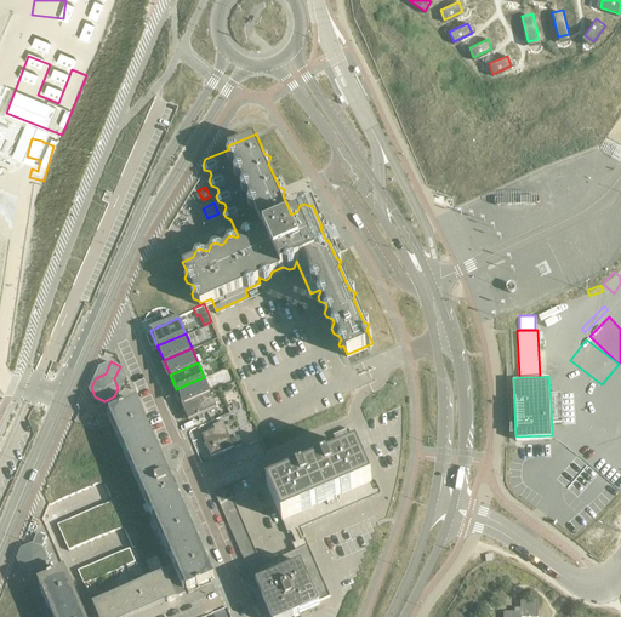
[(211,392),(204,377),(176,389),(182,404),(211,392)]
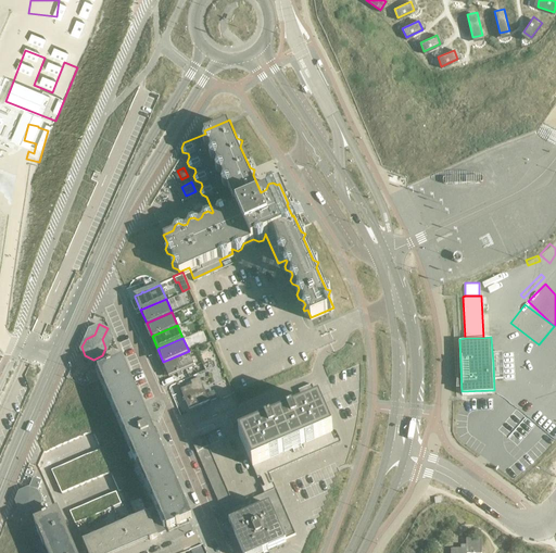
[(194,363),(189,351),(163,362),(168,374),(194,363)]
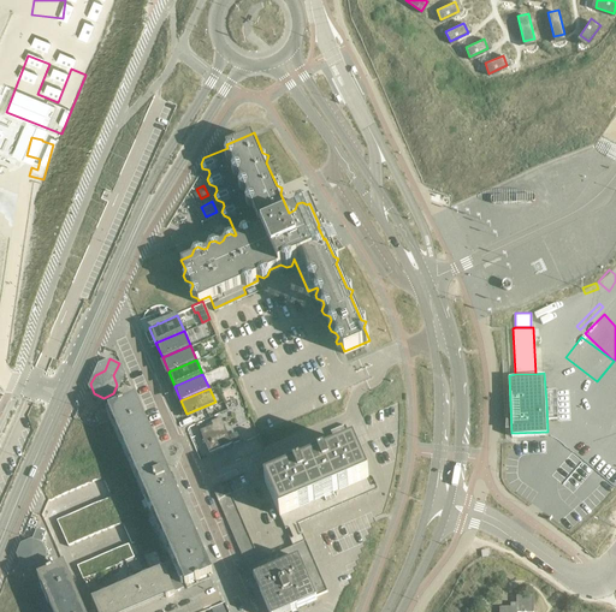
[(173,475),(171,476),(153,435),(135,394),(123,400),(123,399),(118,400),(119,402),(110,406),(147,492),(185,582),(195,577),(195,578),(200,577),(200,576),(208,572),(212,571),(173,482),(177,481),(173,475)]
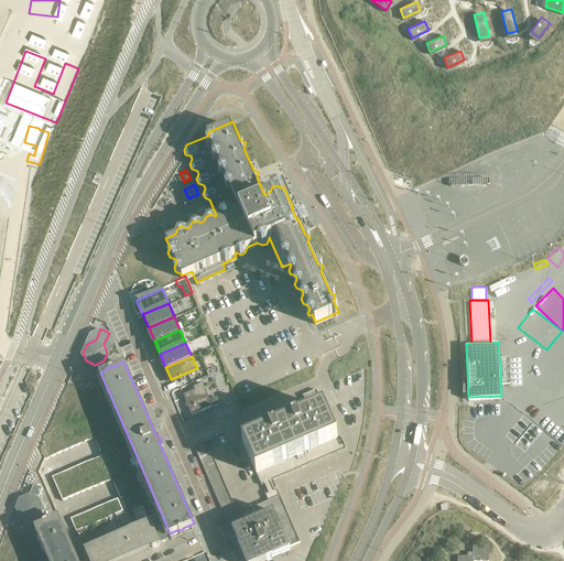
[(196,384),(197,387),(183,392),(192,412),(213,403),(202,380),(196,384)]
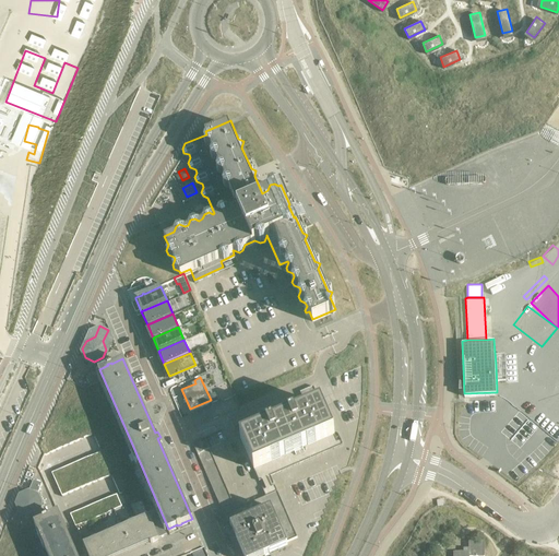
[(200,436),(192,439),(201,460),(211,483),(228,523),(230,522),(245,555),(257,555),(287,543),(286,540),(297,534),(271,473),(343,441),(337,430),(334,432),(313,383),(300,389),(302,394),(236,424),(265,493),(236,506),(210,446),(205,448),(200,436)]
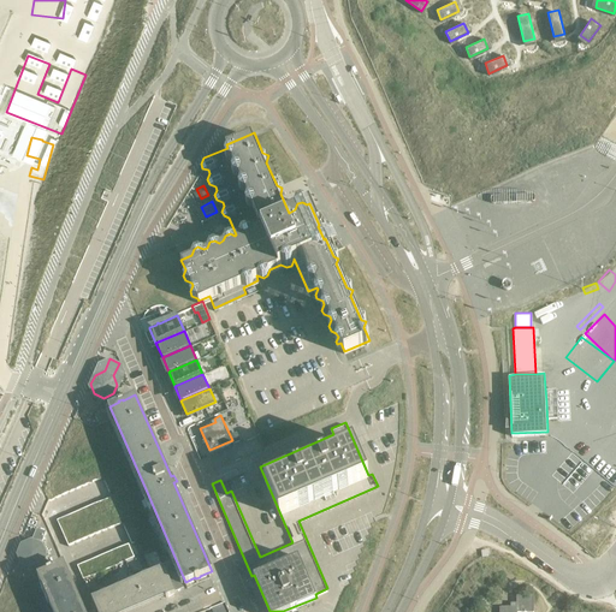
[(241,439),(237,429),(230,433),(234,441),(241,439)]
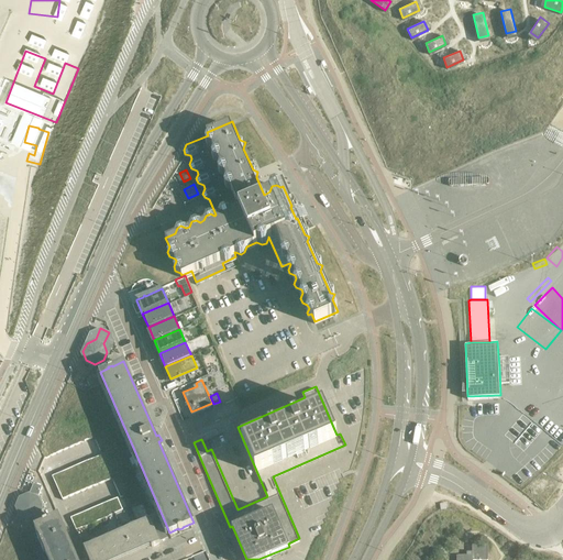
[(100,417),(89,423),(94,434),(105,429),(100,417)]
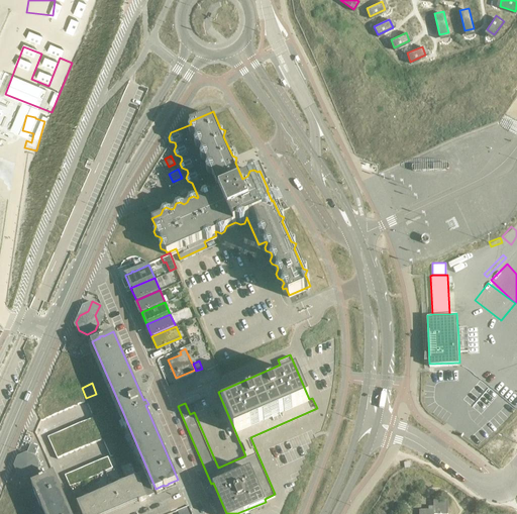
[(484,424),(499,408),(475,385),(459,401),(484,424)]
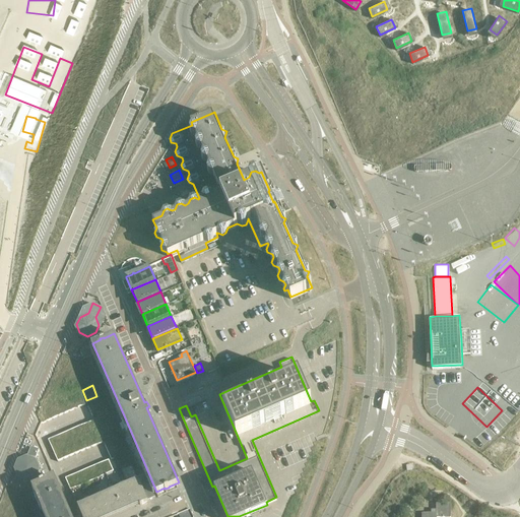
[(86,400),(82,390),(76,392),(81,402),(86,400)]
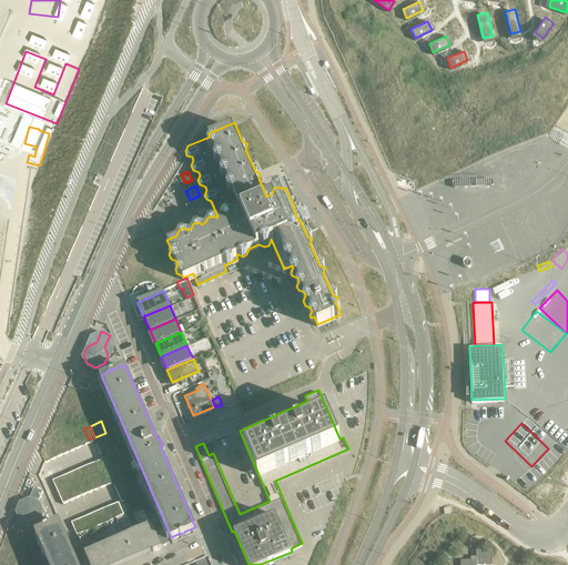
[(83,429),(78,432),(82,443),(89,440),(83,429)]
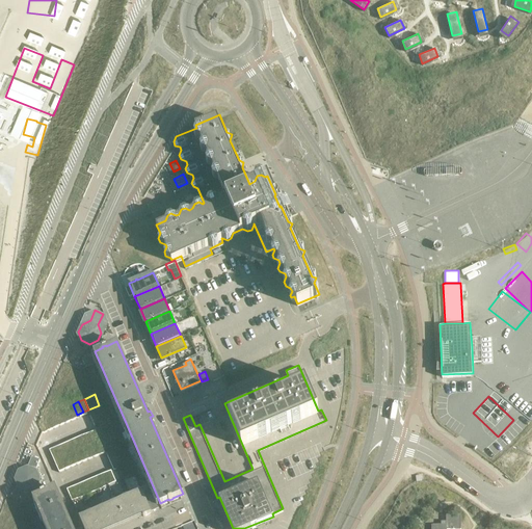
[(71,417),(77,415),(73,404),(67,406),(71,417)]
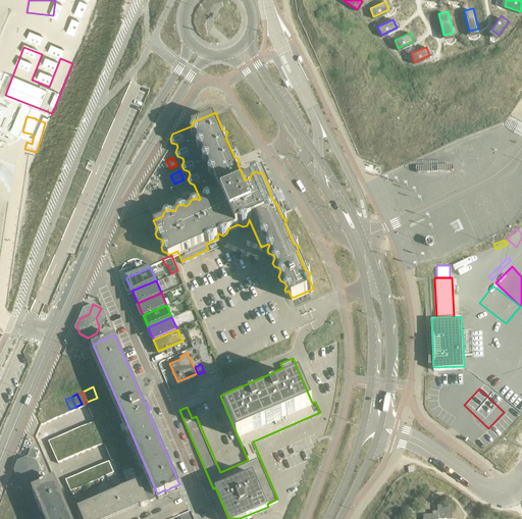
[(90,408),(100,404),(97,398),(87,402),(90,408)]
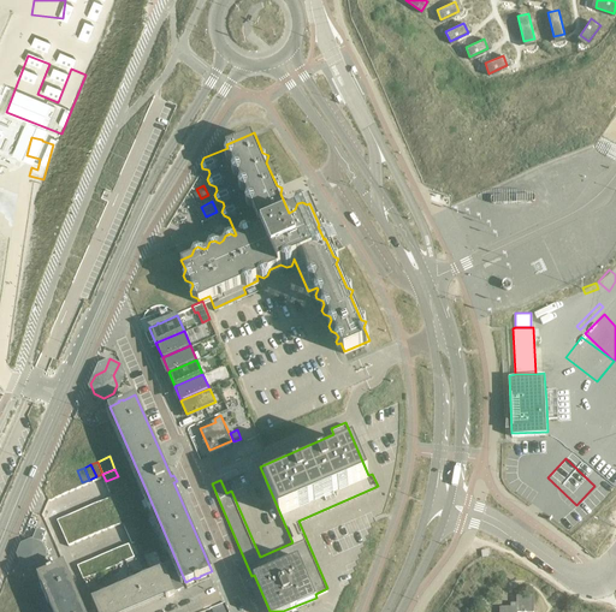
[(76,486),(82,482),(77,470),(71,474),(76,486)]
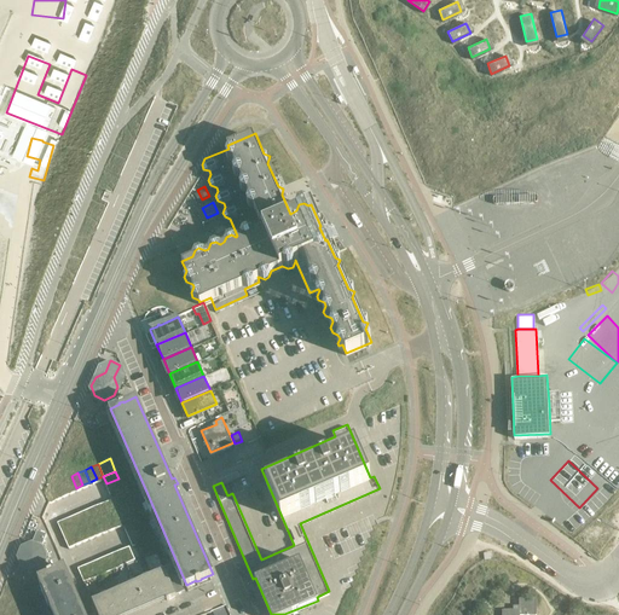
[(71,476),(64,479),(69,491),(76,488),(71,476)]
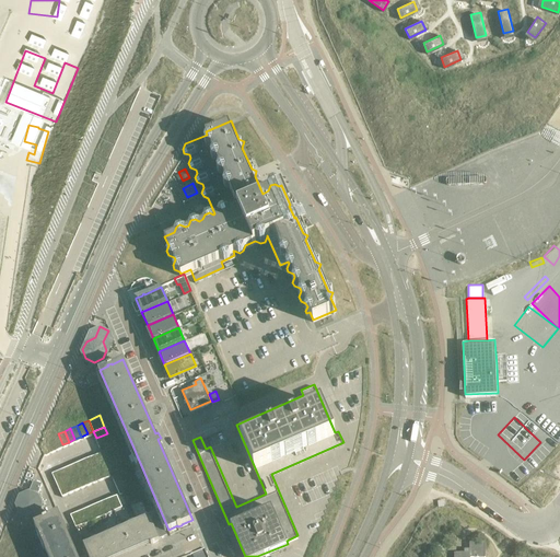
[(62,444),(58,433),(51,437),(57,448),(62,444)]
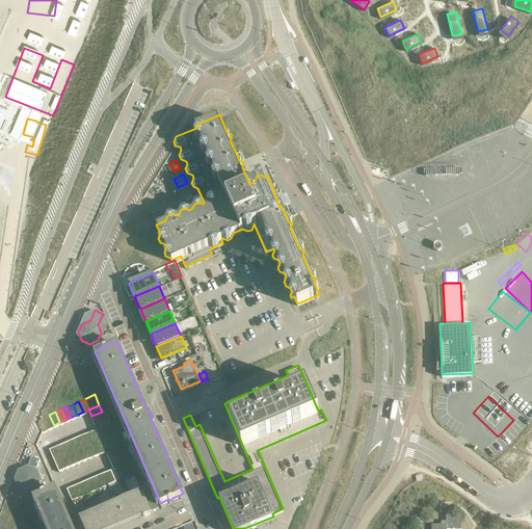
[(91,416),(95,422),(105,418),(102,412),(91,416)]
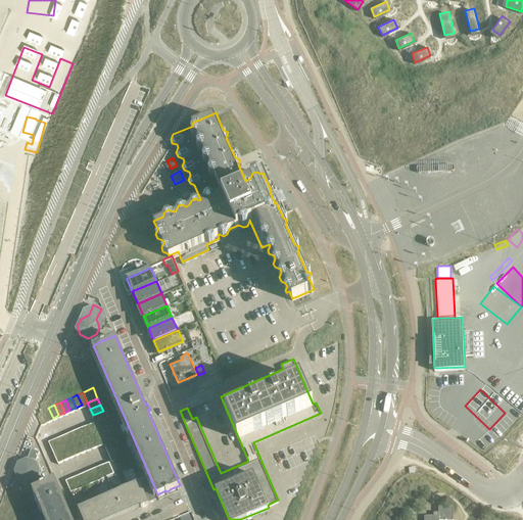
[(53,418),(48,408),(43,410),(47,420),(53,418)]
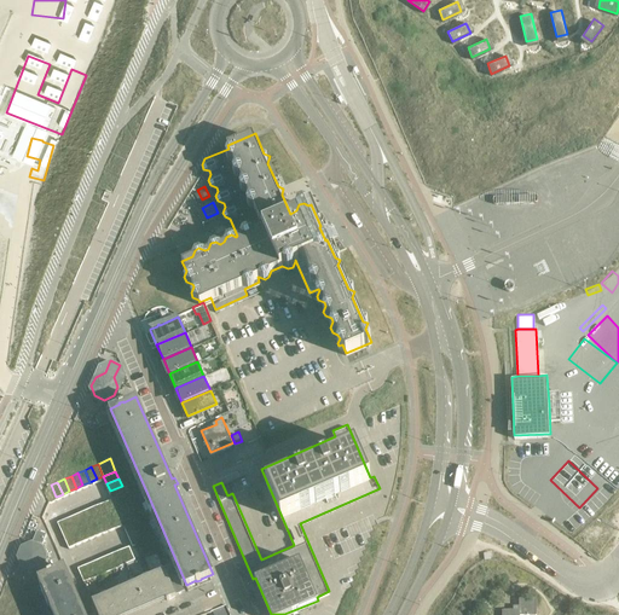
[(56,497),(51,485),(44,488),(48,500),(56,497)]
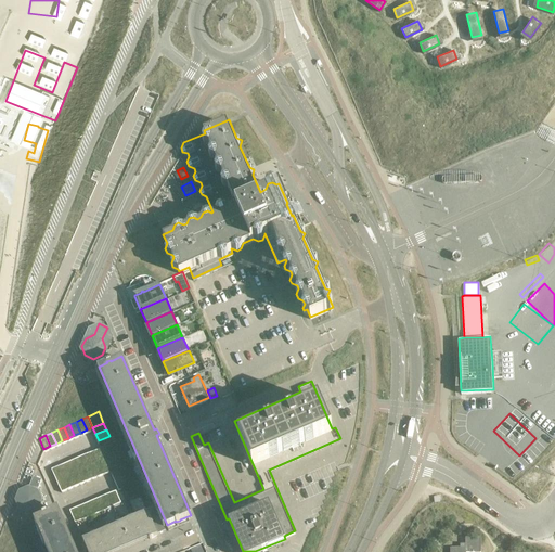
[(99,440),(100,445),(101,448),(112,444),(110,436),(99,440)]
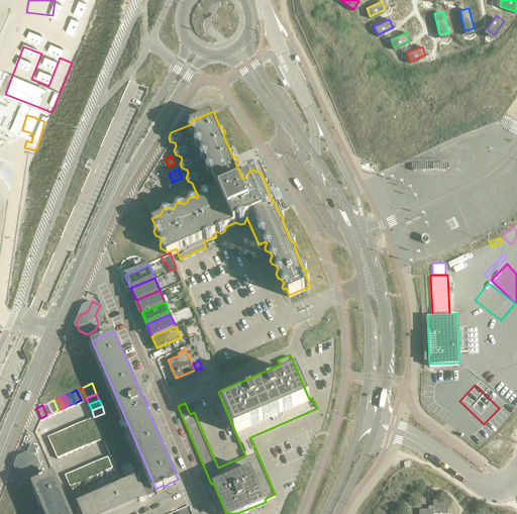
[(94,417),(98,425),(103,436),(103,437),(113,433),(104,413),(94,417)]
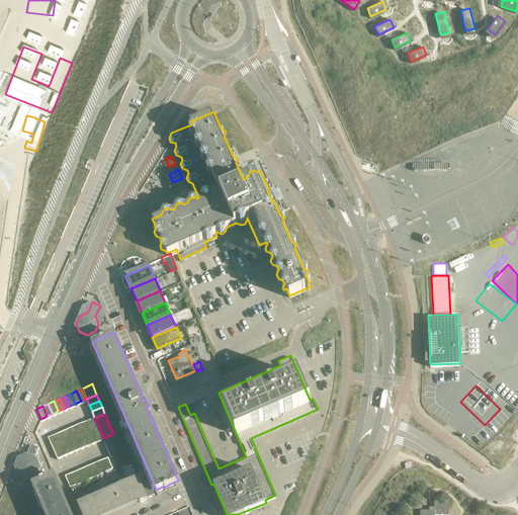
[(92,429),(98,426),(94,418),(93,415),(88,418),(92,429)]
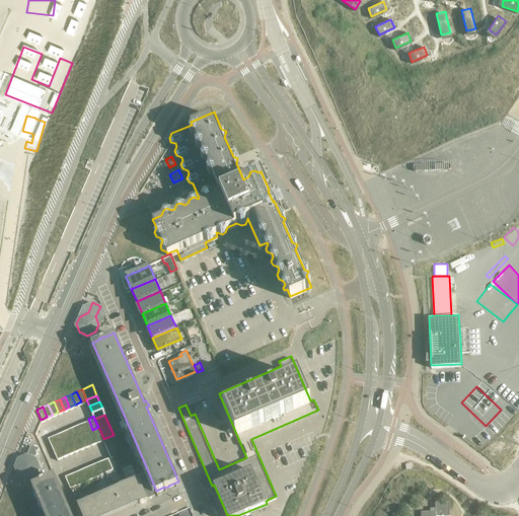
[(82,421),(87,432),(92,430),(88,419),(82,421)]
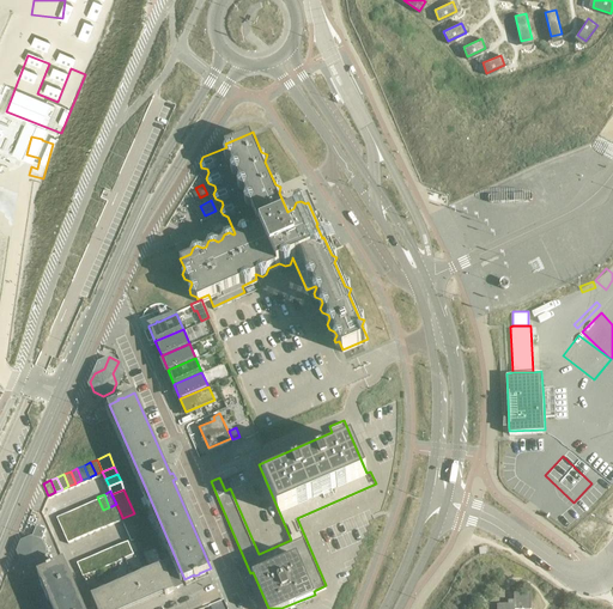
[(96,513),(103,510),(97,497),(90,500),(96,513)]
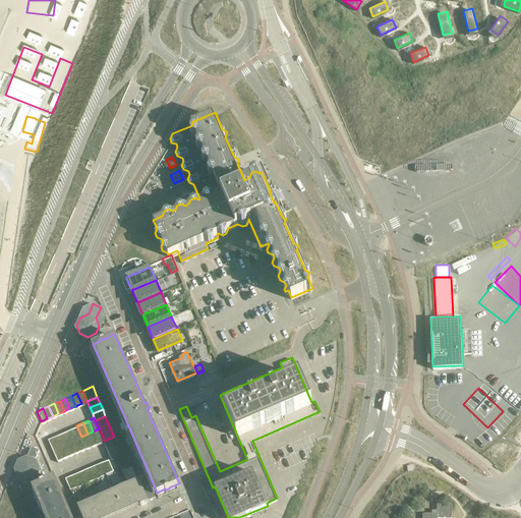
[(81,437),(76,425),(71,427),(76,439),(81,437)]
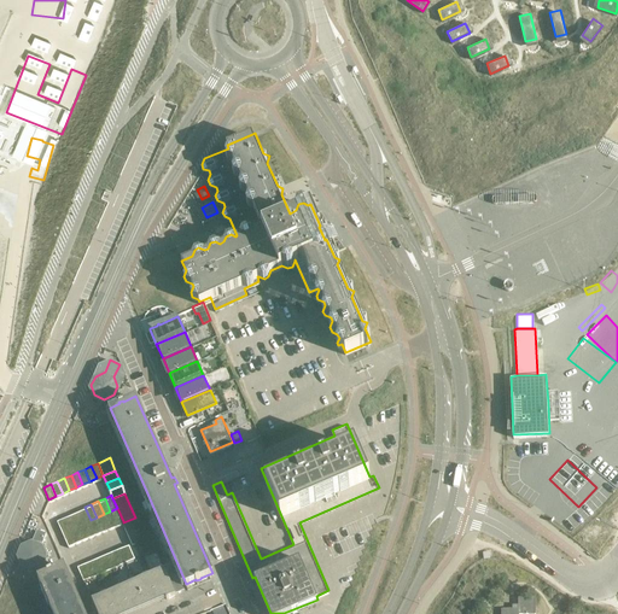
[(83,524),(91,520),(85,507),(77,510),(83,524)]
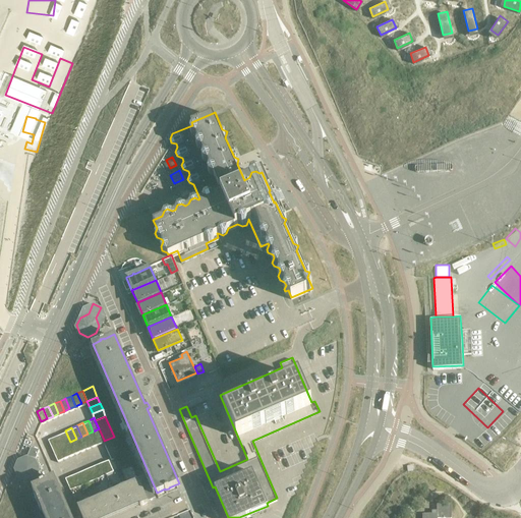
[(98,442),(104,440),(99,428),(93,432),(98,442)]
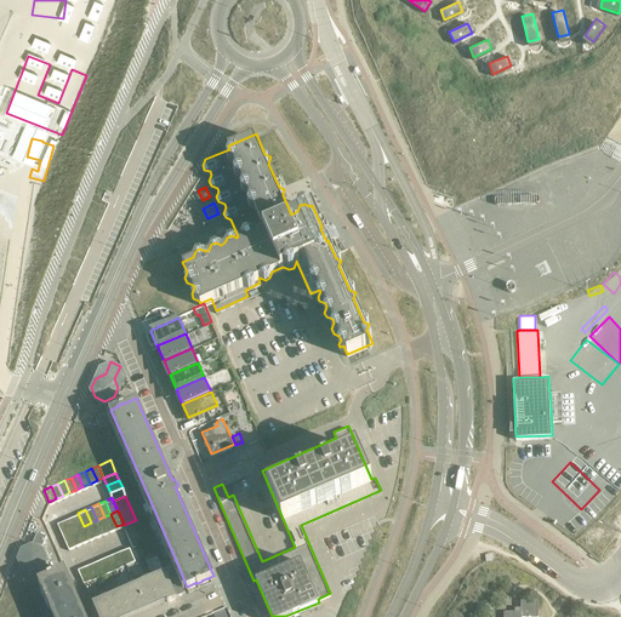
[(77,529),(84,526),(78,513),(72,515),(77,529)]
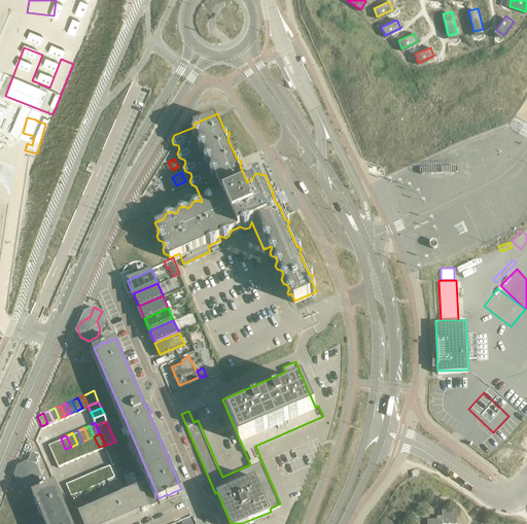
[(93,450),(99,447),(94,437),(89,439),(93,450)]
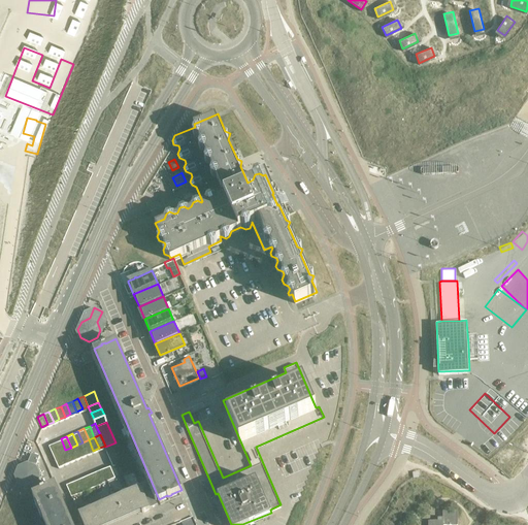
[(60,452),(65,450),(61,438),(55,441),(60,452)]
